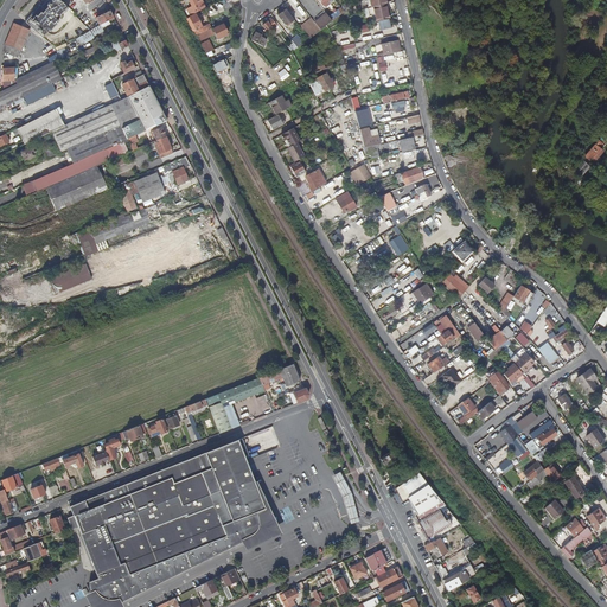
[(56,21),(59,17),(58,16),(61,13),(65,7),(64,6),(59,1),(58,0),(57,0),(52,0),(50,4),(46,0),(45,0),(40,6),(39,5),(24,21),(42,37),(46,32),(56,21)]
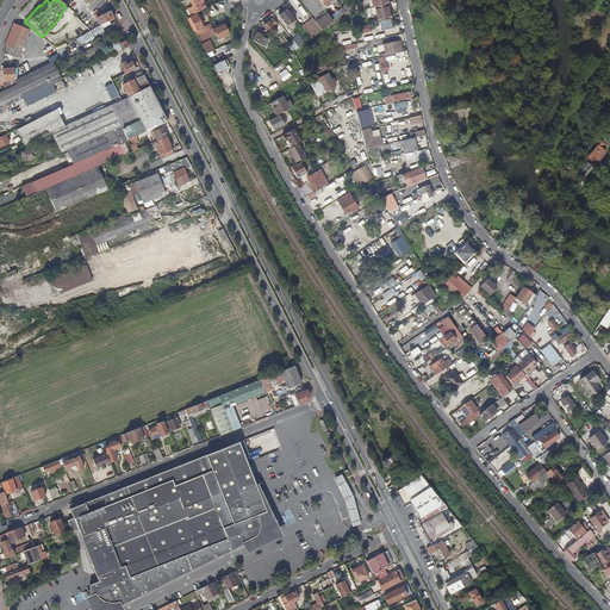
[(191,16),(201,11),(195,0),(191,0),(193,6),(188,10),(191,16)]
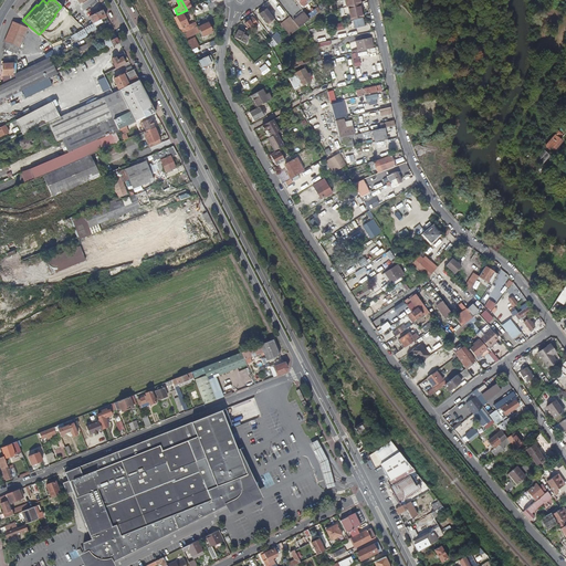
[(88,17),(92,23),(93,23),(101,20),(106,17),(102,10),(101,8),(98,9),(100,11),(88,17)]
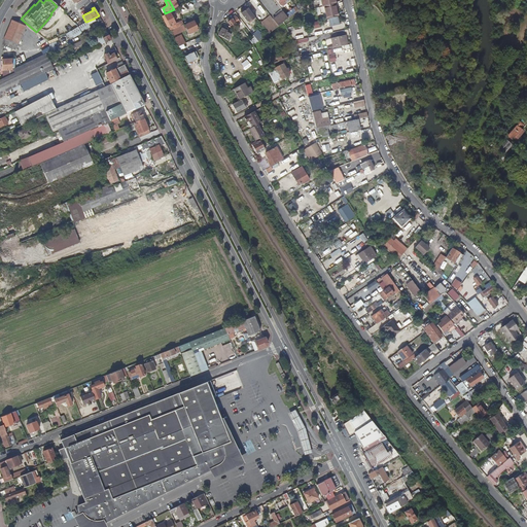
[(254,16),(248,8),(241,13),(248,23),(254,16)]
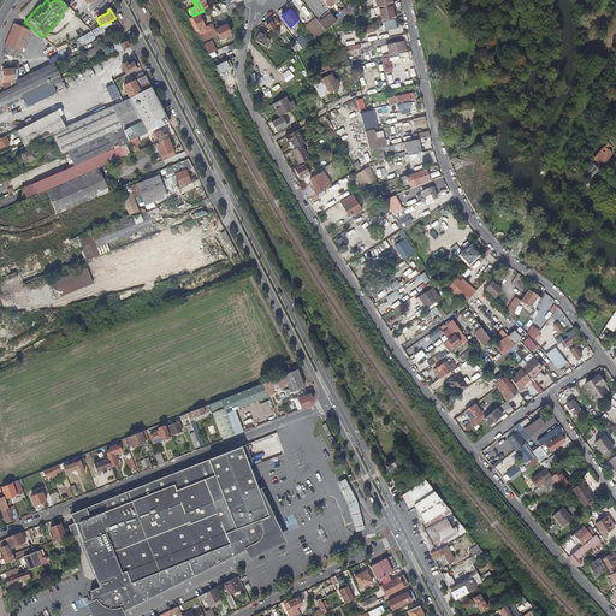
[(190,19),(196,31),(199,30),(205,28),(199,15),(190,19)]
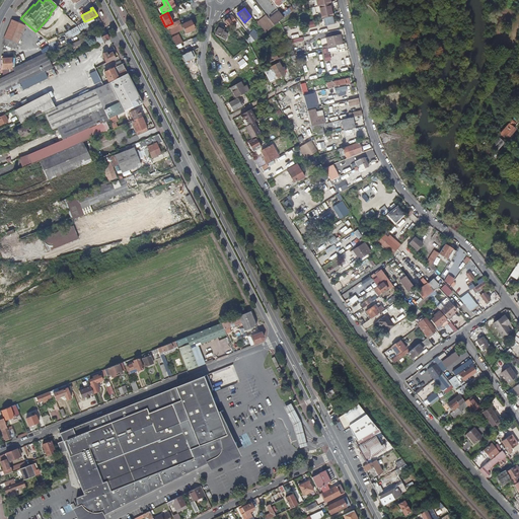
[(279,12),(269,19),(272,23),(274,26),(279,22),(284,18),(279,12)]
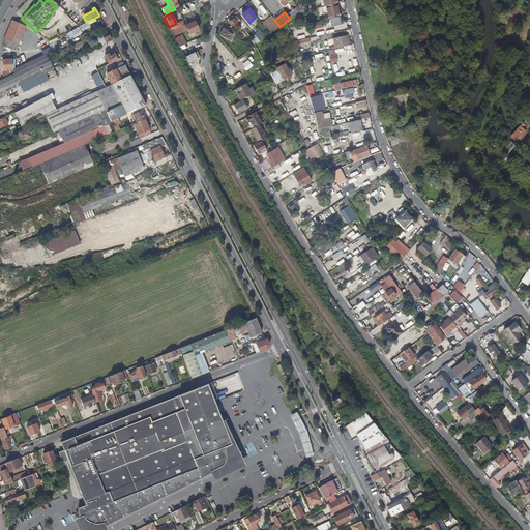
[(241,22),(237,16),(230,22),(234,28),(241,22)]
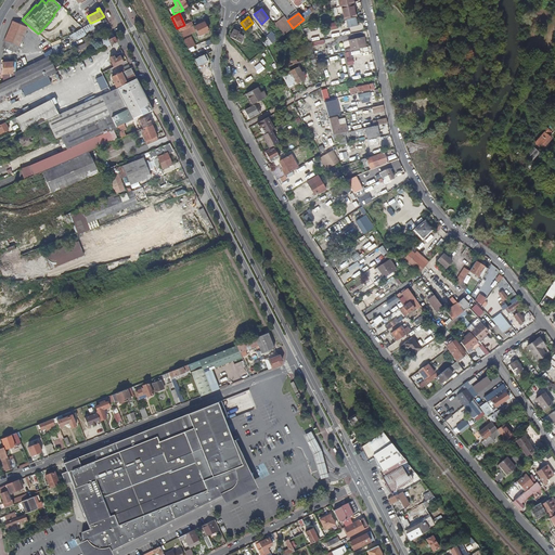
[(43,30),(52,20),(51,20),(42,29),(43,30)]
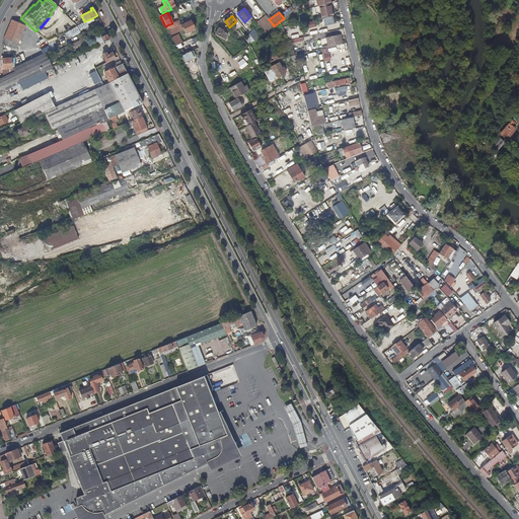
[(18,43),(25,26),(11,20),(4,35),(3,38),(10,39),(18,43)]
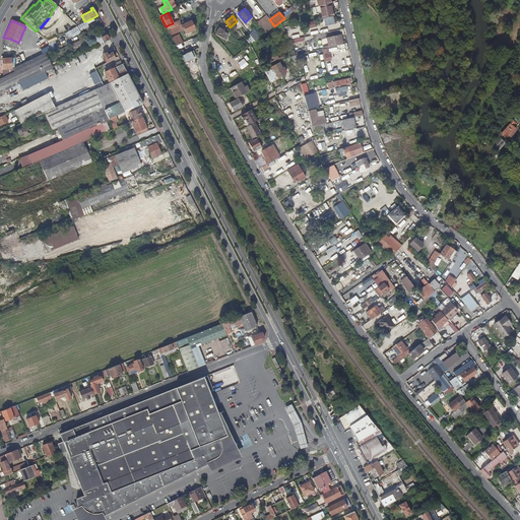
[(183,24),(187,34),(195,29),(191,20),(183,24)]
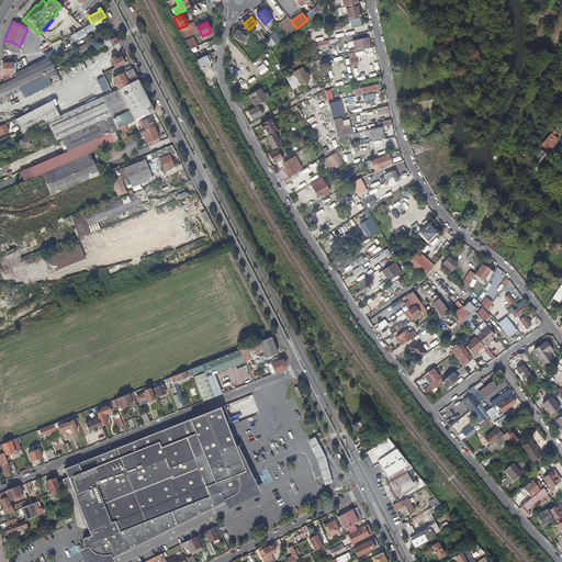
[(181,33),(183,36),(189,33),(189,35),(198,32),(195,26),(181,33)]
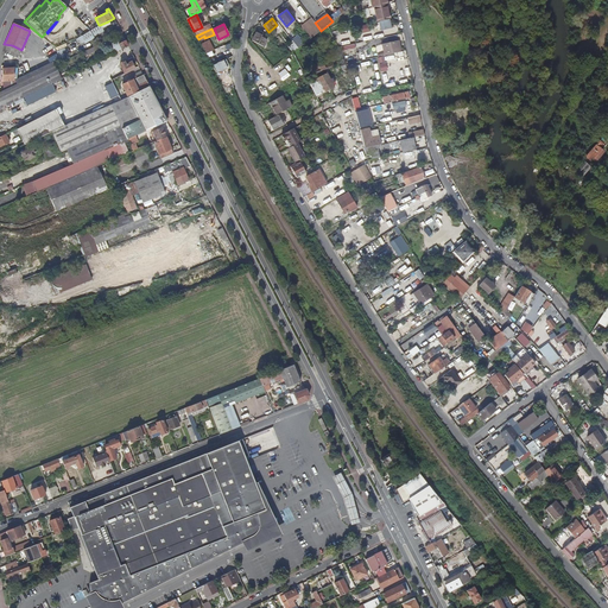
[(252,40),(258,44),(263,36),(257,32),(252,40)]
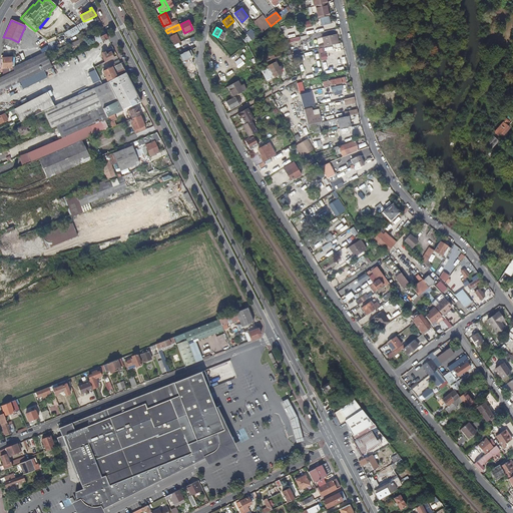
[(252,28),(245,34),(251,40),(259,35),(252,28)]
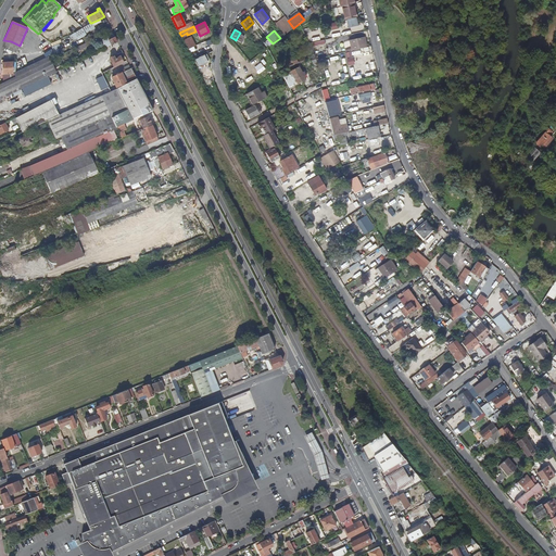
[(117,42),(114,36),(113,34),(101,40),(105,49),(117,42)]
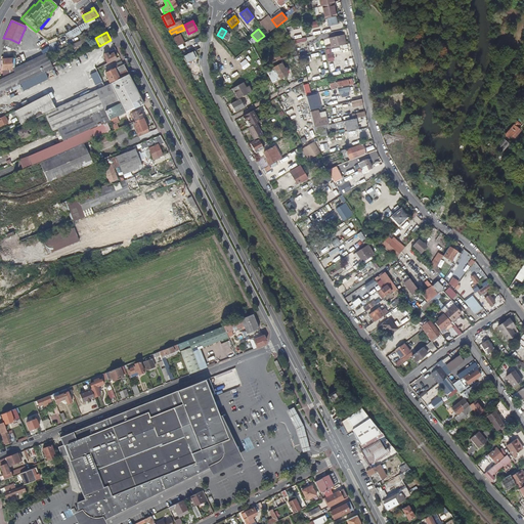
[(332,46),(337,46),(337,42),(344,41),(342,34),(330,36),(332,46)]
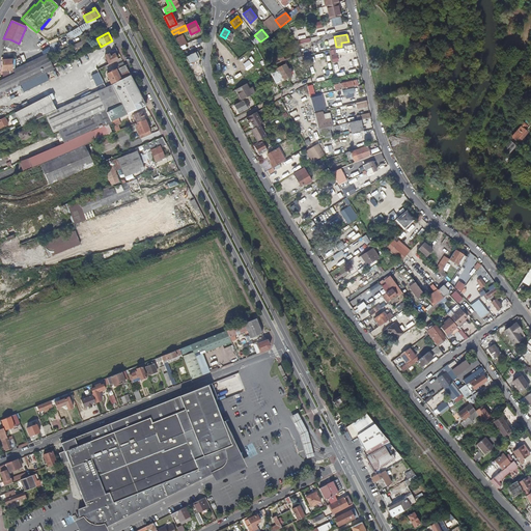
[(58,37),(50,42),(51,45),(55,54),(58,53),(53,44),(59,40),(58,37)]
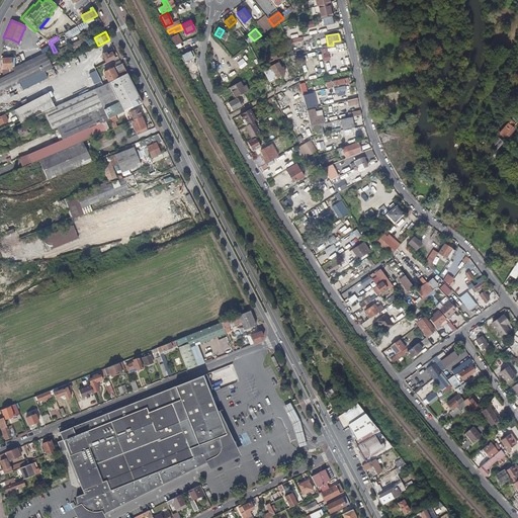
[(15,50),(17,45),(3,38),(3,44),(15,50)]
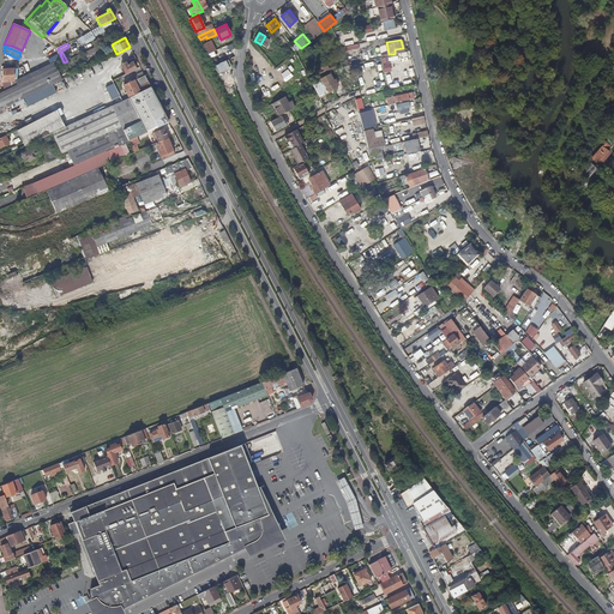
[(85,56),(100,49),(98,46),(84,53),(85,56)]
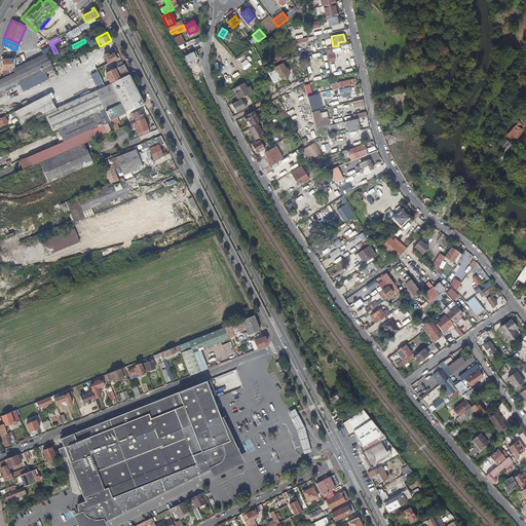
[(274,49),(270,52),(274,60),(278,58),(274,49)]
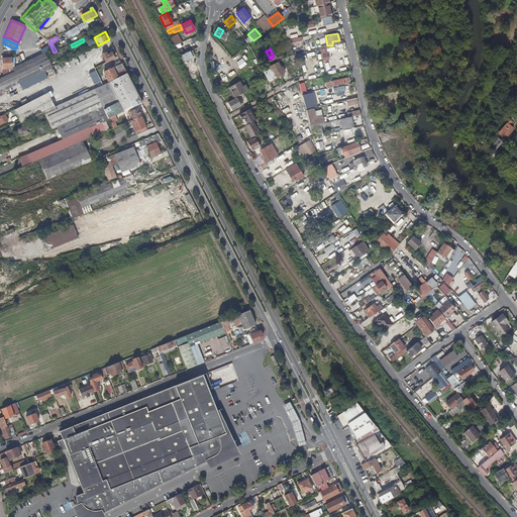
[(115,59),(112,53),(107,56),(106,53),(102,55),(106,63),(115,59)]
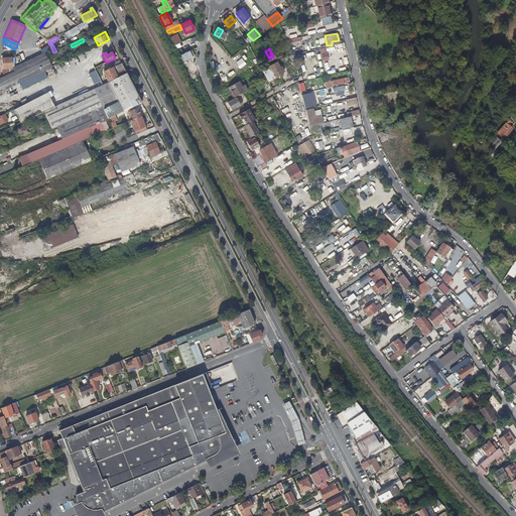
[(44,71),(51,68),(52,67),(50,62),(48,58),(46,55),(45,53),(13,69),(15,72),(0,78),(0,92),(17,84),(19,83),(20,83),(43,71),(44,71)]
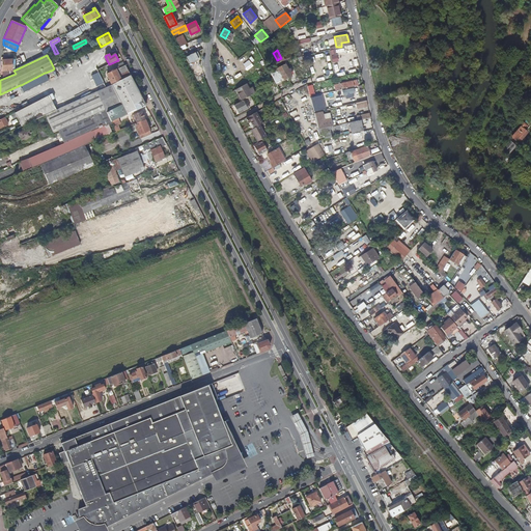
[(12,68),(12,61),(11,60),(7,60),(7,58),(2,57),(2,71),(12,71),(12,68)]
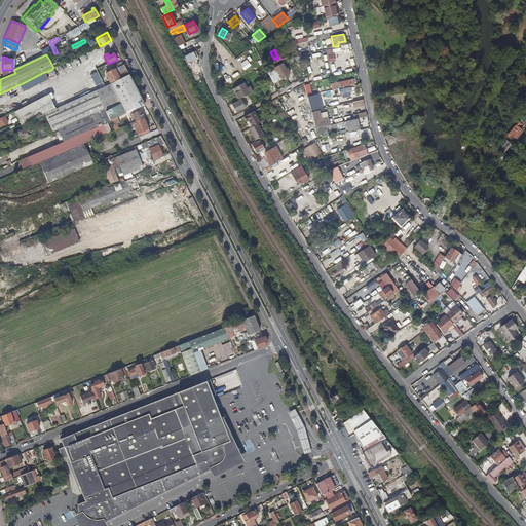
[(283,64),(267,72),(272,80),(274,83),(289,75),(288,72),(289,71),(287,68),(286,68),(283,64)]
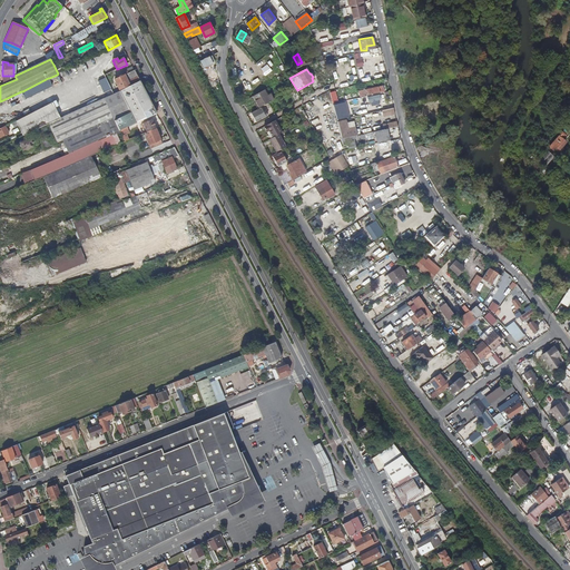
[(119,89),(139,80),(135,70),(126,75),(126,74),(119,76),(120,77),(115,80),(119,89)]
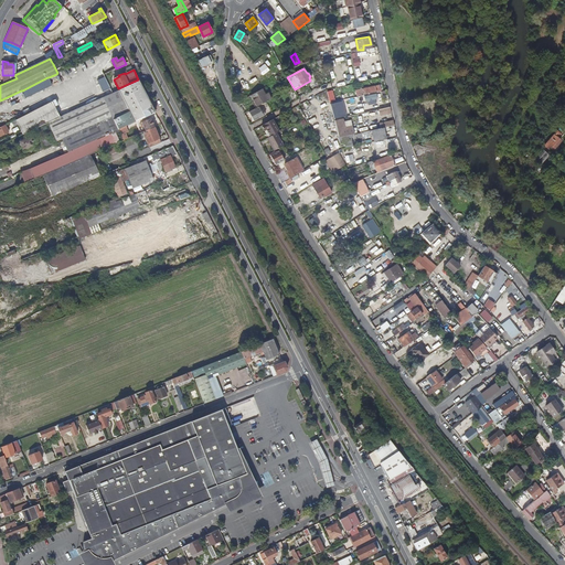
[(48,77),(22,91),(24,95),(52,83),(49,77),(48,77)]
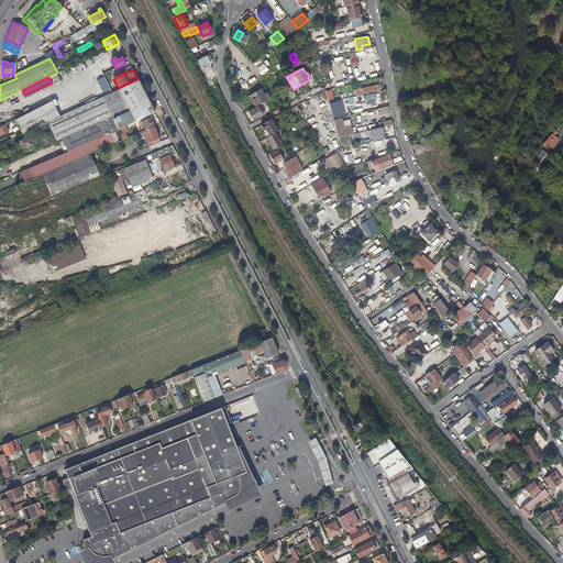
[(110,88),(105,77),(97,80),(102,91),(110,88)]
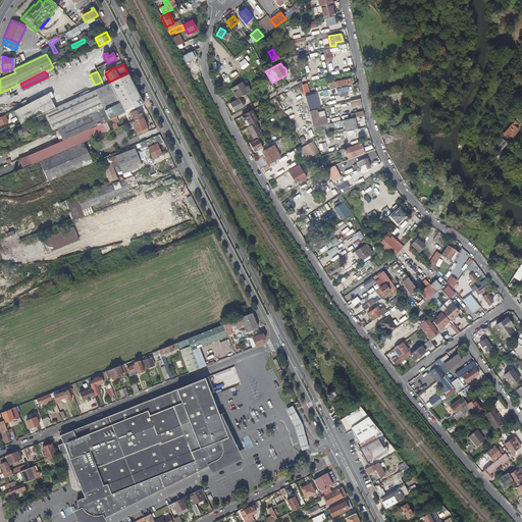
[(126,100),(138,94),(127,73),(109,83),(118,103),(126,100)]
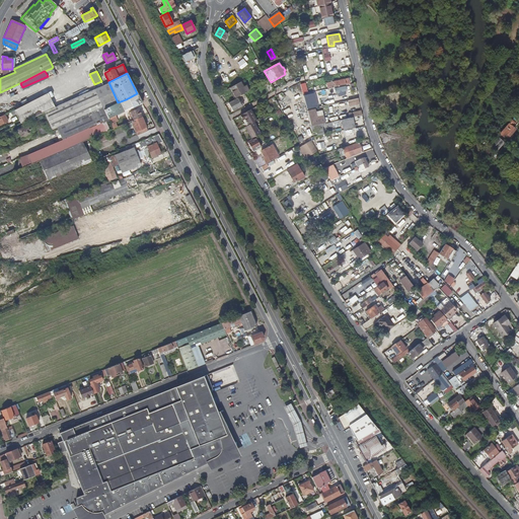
[(350,82),(349,78),(328,82),(329,87),(350,82)]
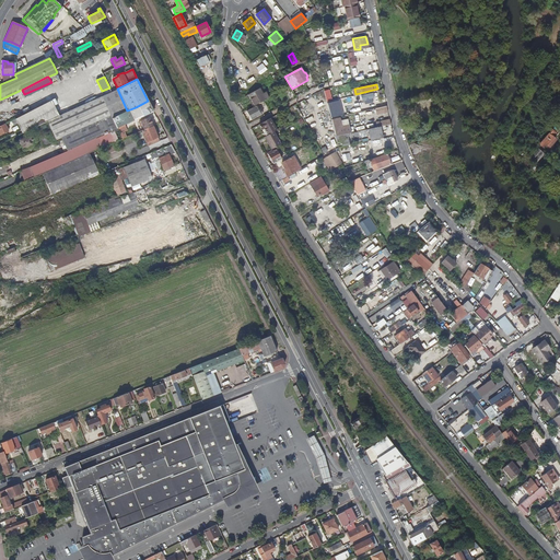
[(112,117),(114,117),(127,111),(117,89),(117,88),(111,91),(59,115),(46,121),(51,133),(56,142),(61,140),(76,133),(112,117)]
